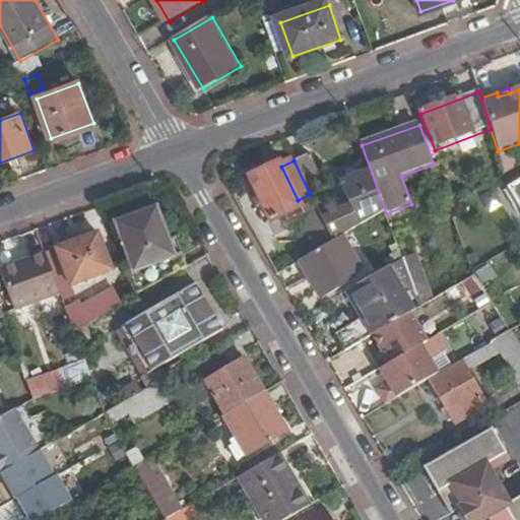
[(303,210),(298,200),(281,167),(281,166),(249,180),(271,225),(303,210)]
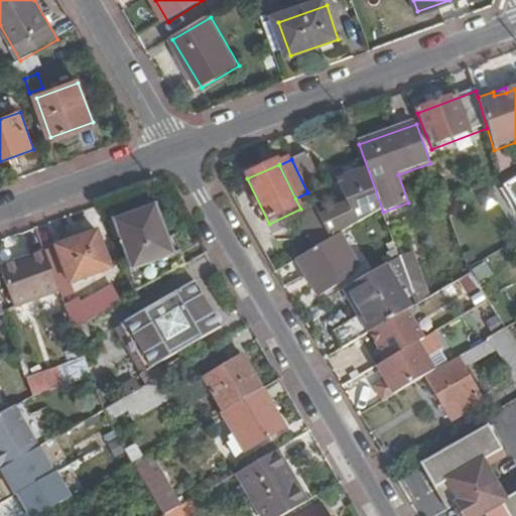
[(355,178),(340,186),(349,206),(327,216),(334,232),(379,211),(372,196),(364,199),(355,178)]
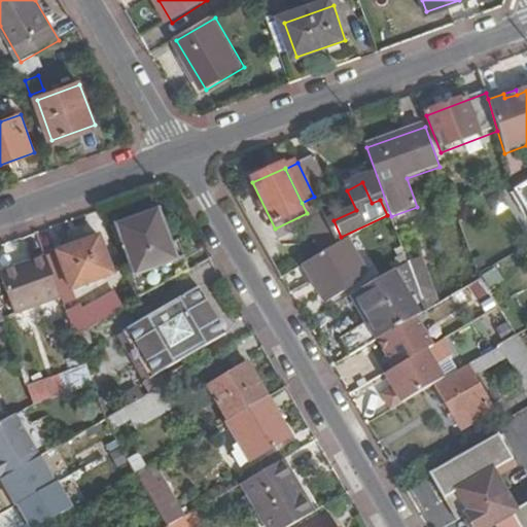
[(526,182),(516,189),(526,208),(526,182)]
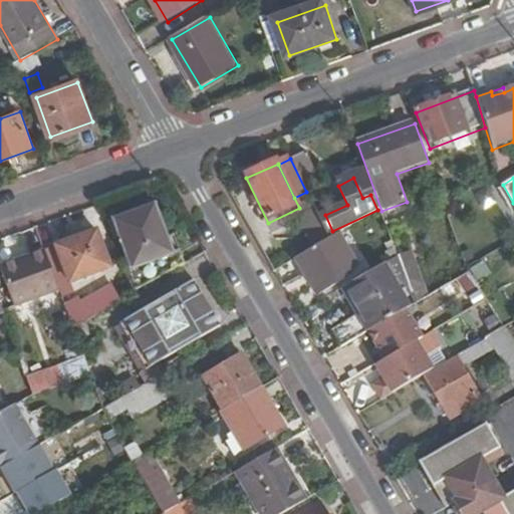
[(123,274),(132,297),(185,266),(174,237),(168,239),(156,206),(115,221),(134,270),(123,274)]
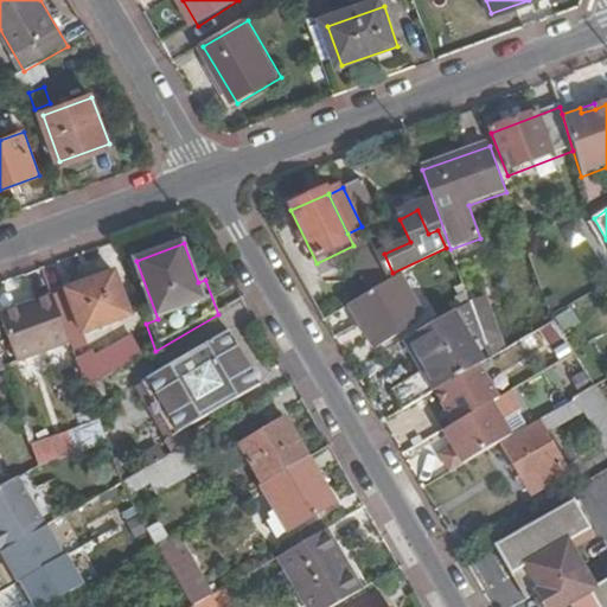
[(376,292),(389,285),(372,250),(358,256),(376,292)]
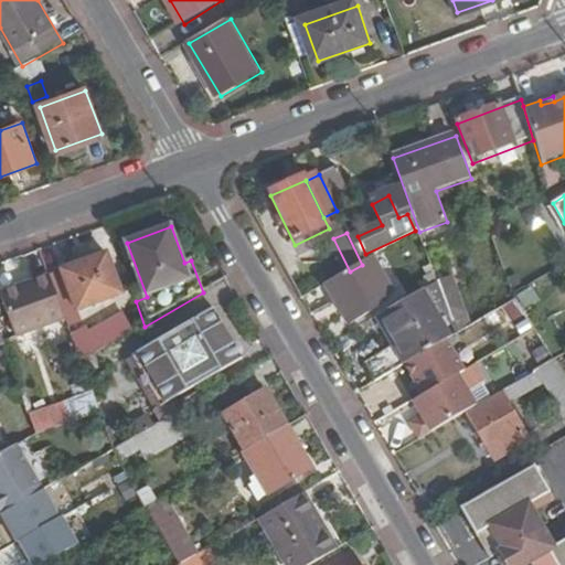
[(80,311),(132,291),(119,253),(51,277),(67,320),(68,326),(83,321),(80,311)]
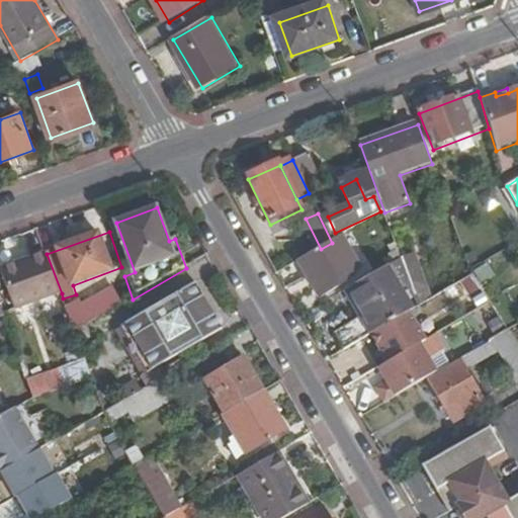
[(340,238),(332,243),(321,249),(297,263),(318,295),(360,271),(340,238)]
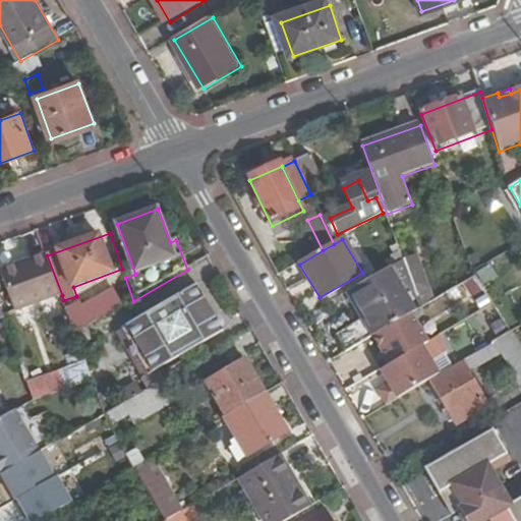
[(417,254),(403,259),(404,261),(421,308),(435,301),(417,254)]
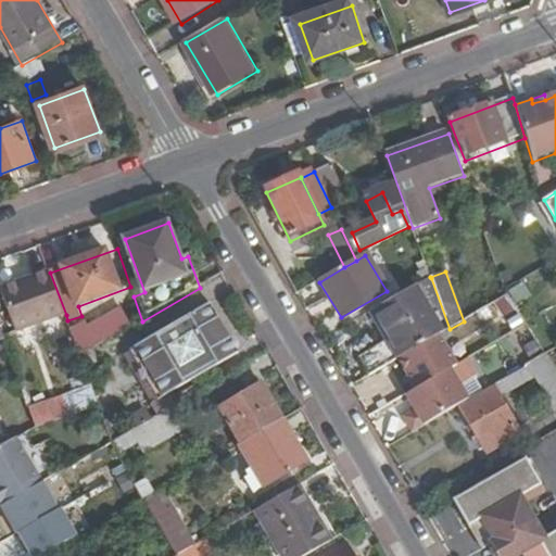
[(17,332),(66,315),(50,273),(34,278),(35,280),(24,285),(23,281),(2,290),(17,332)]
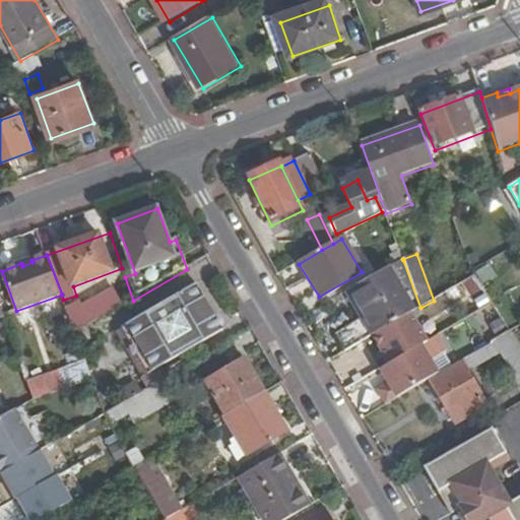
[(420,308),(403,260),(388,269),(411,313),(420,308)]
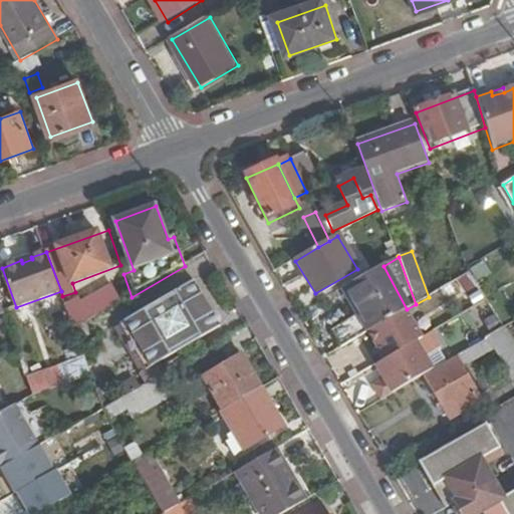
[(383,266),(345,289),(361,315),(370,331),(397,316),(407,309),(383,266)]
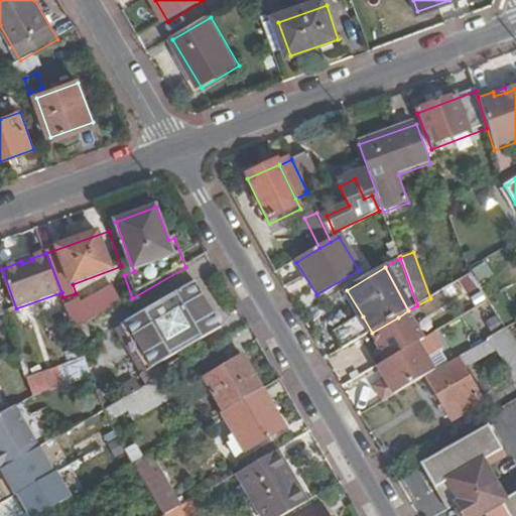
[(486,341),(505,329),(472,274),(440,292),(458,320),(470,313),(486,341)]
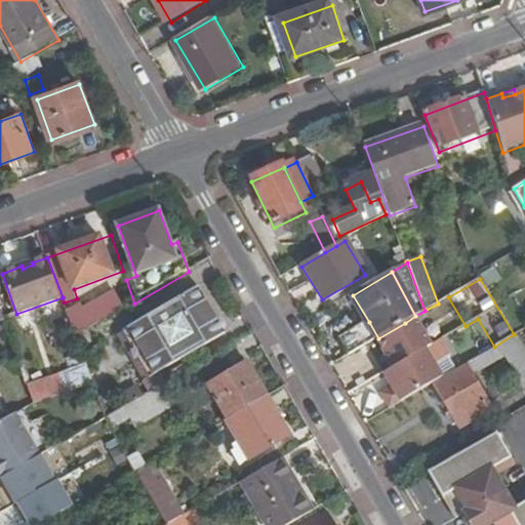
[(197,284),(195,286),(202,298),(204,297),(197,284)]
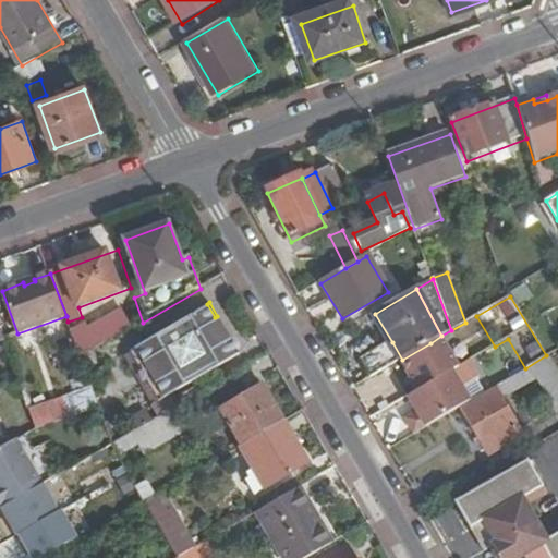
[(207,304),(135,347),(164,397),(237,353),(228,339),(230,338),(217,316),(215,317),(207,304)]
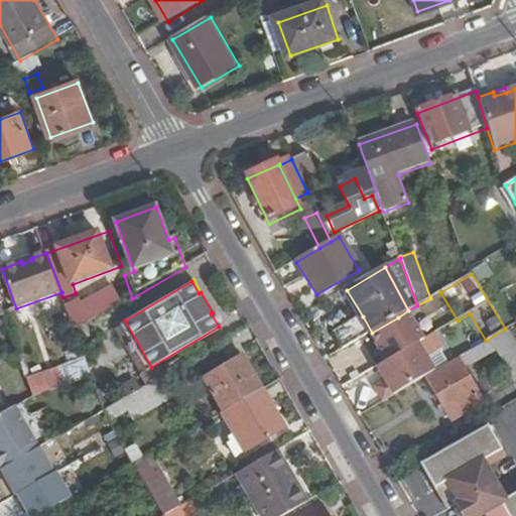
[(347,290),(341,293),(357,319),(363,316),(347,290)]
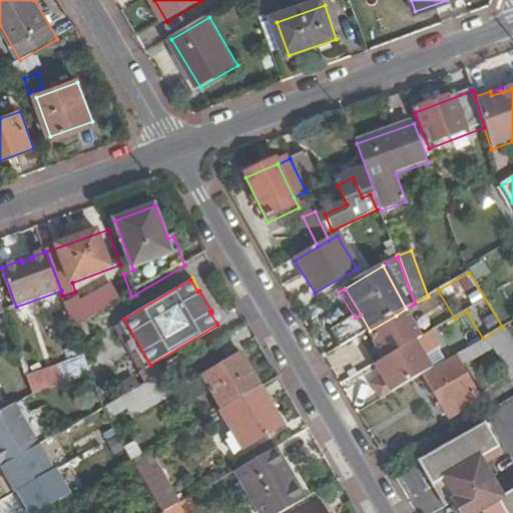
[(421,315),(415,304),(406,309),(396,316),(402,326),(421,315)]
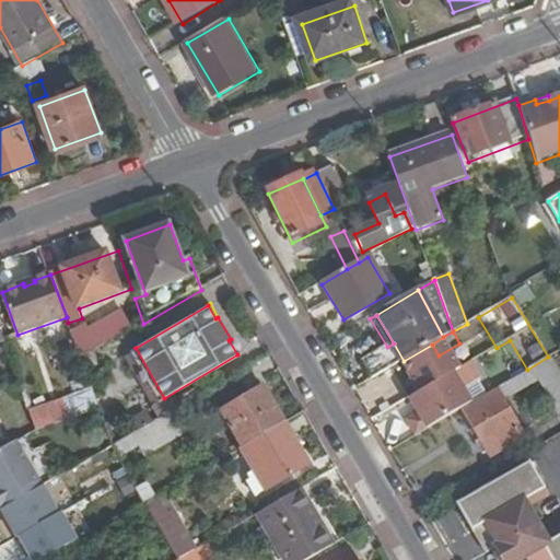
[(96,357),(94,353),(89,338),(76,342),(82,361),(96,357)]
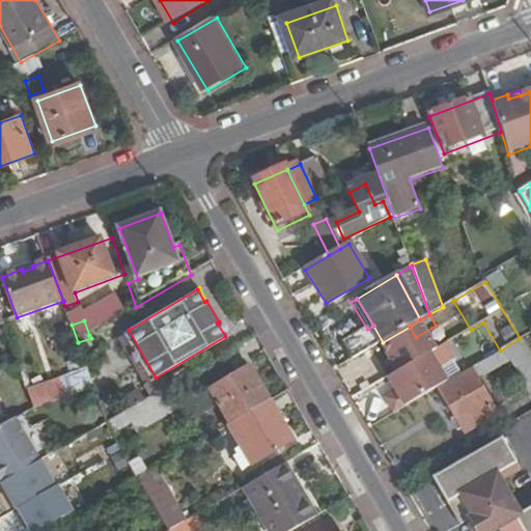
[(217,323),(225,336),(227,335),(219,322),(217,323)]
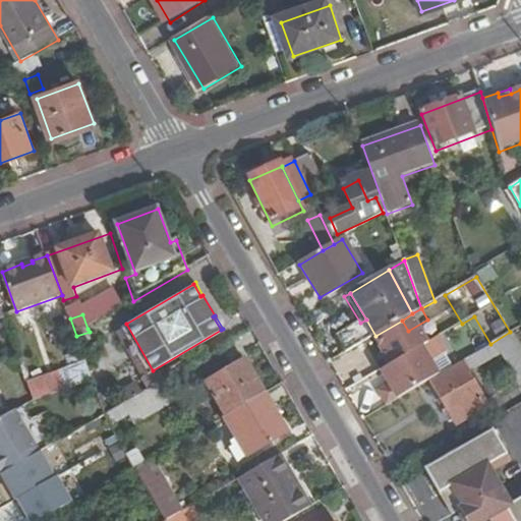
[(337,337),(346,354),(373,337),(375,336),(366,320),(360,323),(337,337)]
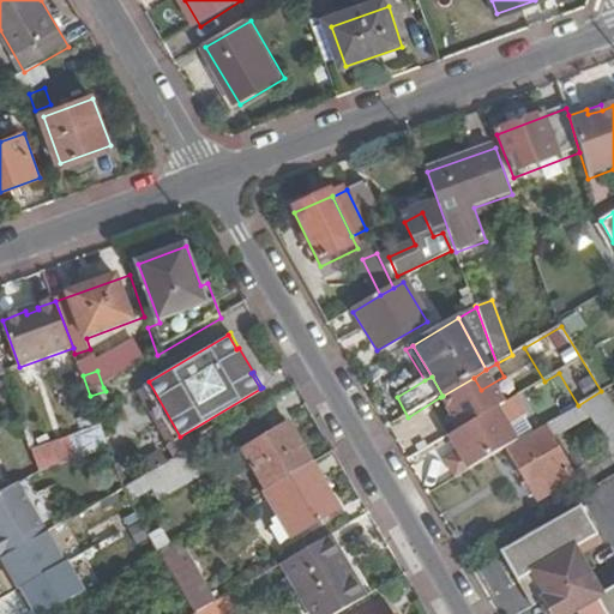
[(180,437),(149,381),(143,385),(175,439),(180,437)]
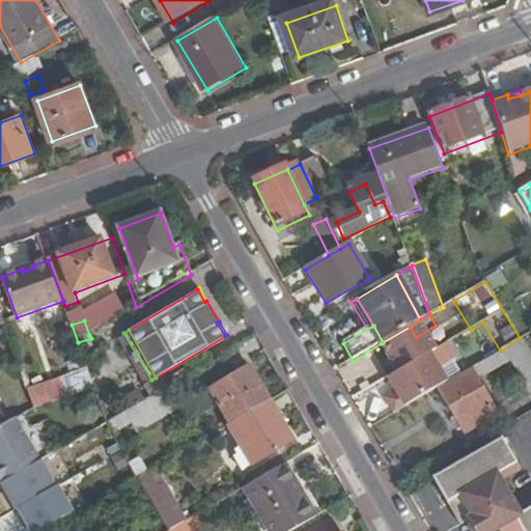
[(530,393),(530,356),(520,338),(500,351),(491,357),(470,369),(472,372),(441,391),(451,409),(449,411),(466,436),(499,414),(477,381),(510,361),(530,393)]
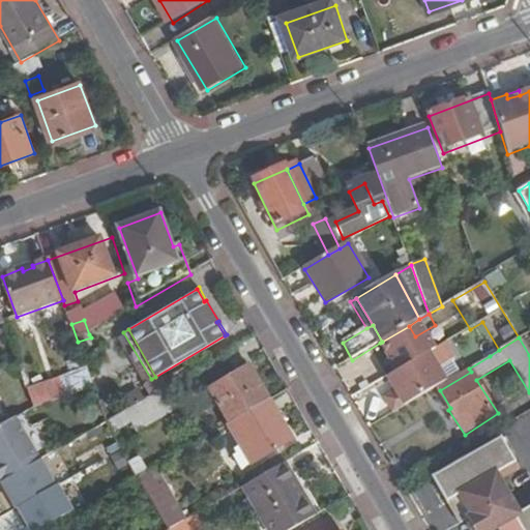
[(363,378),(391,361),(380,343),(352,360),(363,378)]
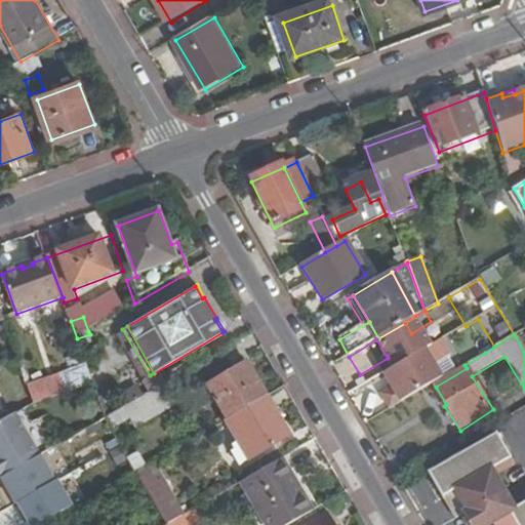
[(423,366),(435,385),(465,365),(485,353),(480,345),(453,361),(451,357),(436,366),(432,361),(423,366)]
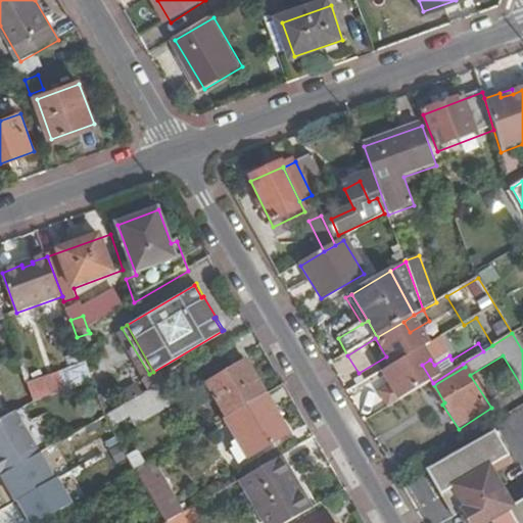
[(229,417),(267,396),(245,361),(208,382),(229,417)]
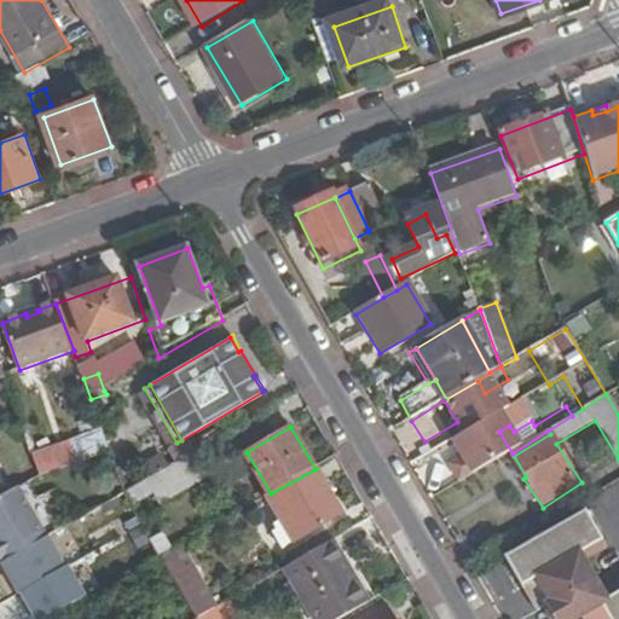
[(36,472),(105,449),(98,429),(30,452),(36,472)]
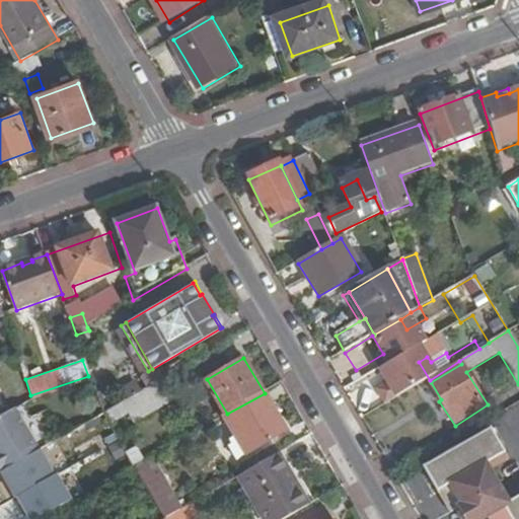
[(175,398),(164,379),(128,400),(139,420),(175,398)]
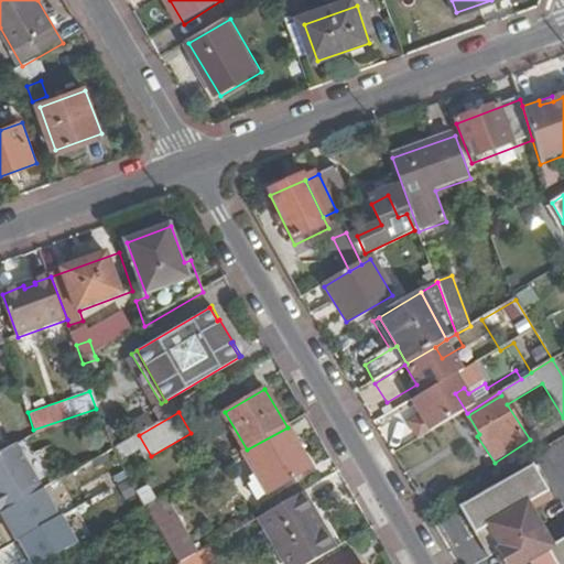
[(247,449),(243,452),(269,496),(313,469),(288,427),(247,449)]
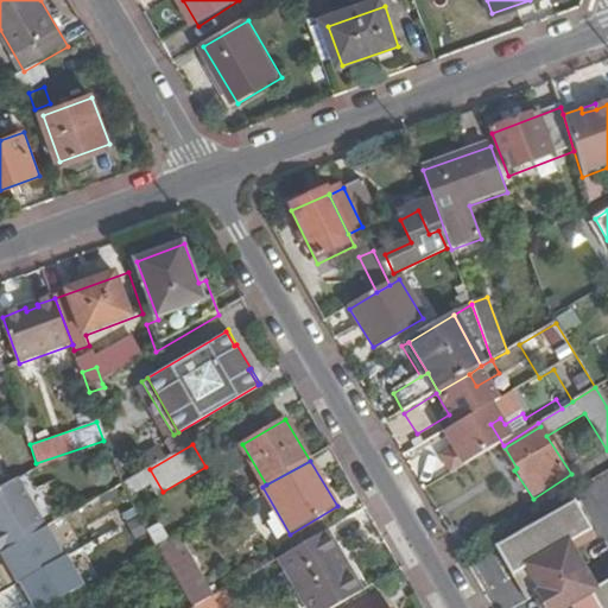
[(0,555),(45,530),(18,481),(0,491),(0,555)]
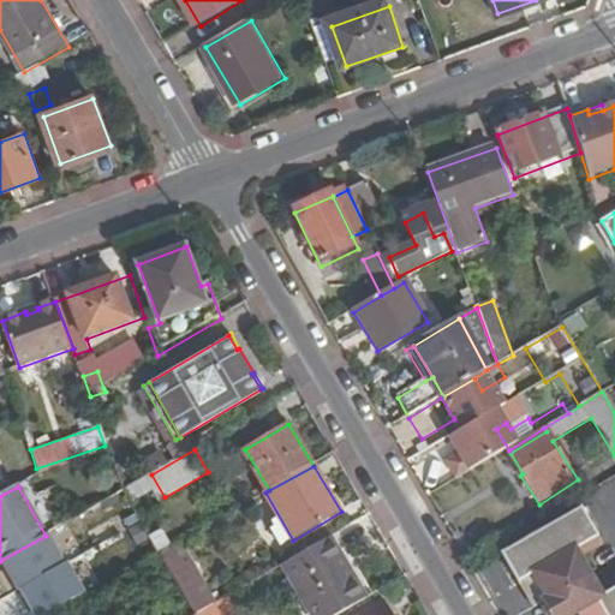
[(149,557),(160,551),(125,490),(75,519),(85,537),(106,526),(117,544),(136,533),(149,557)]
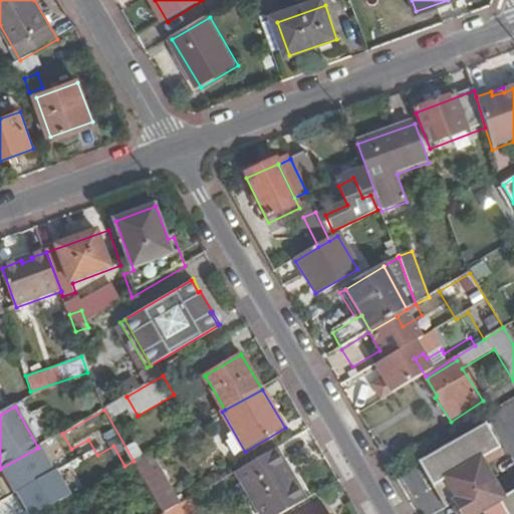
[(513,513),(513,493),(505,499),(482,461),(501,449),(487,426),(422,464),(436,487),(448,480),(459,500),(454,503),(461,513),(476,513),(482,511),(483,513),(513,513)]
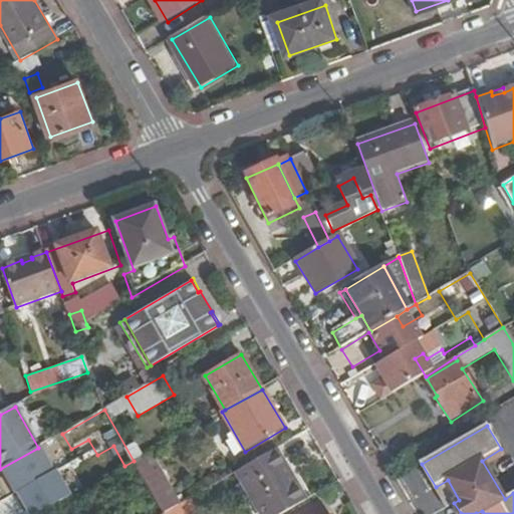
[(262,513),(284,513),(308,501),(278,449),(238,472),(262,513)]
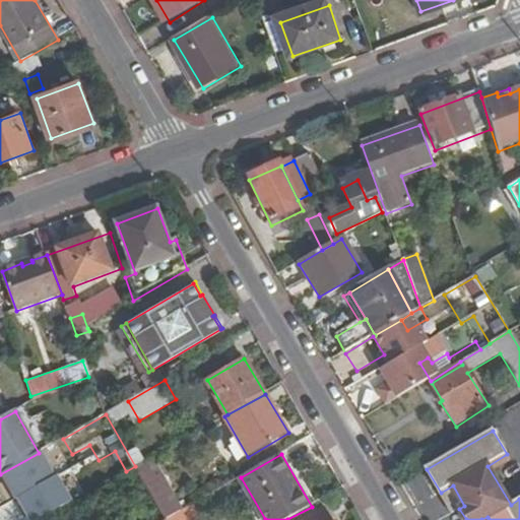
[(166,519),(177,514),(146,461),(135,466),(145,484),(166,519)]
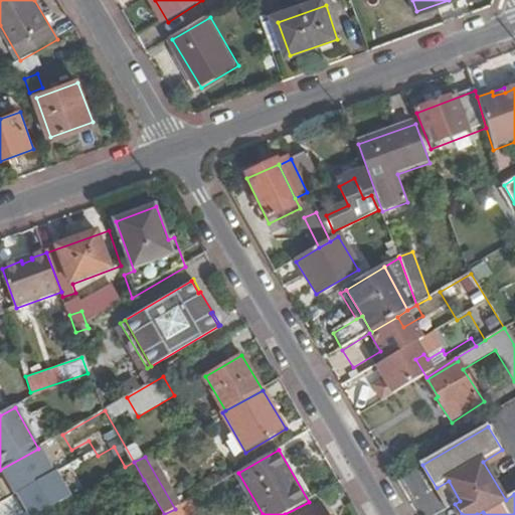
[(113,498),(144,480),(134,462),(125,467),(119,471),(123,479),(107,488),(113,498)]
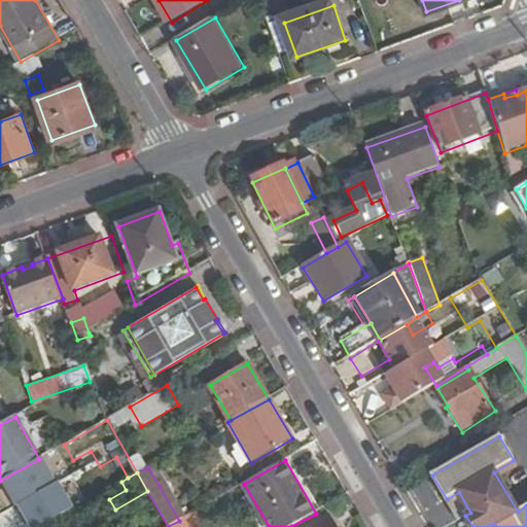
[(336,526),(329,517),(312,526),(336,526)]
